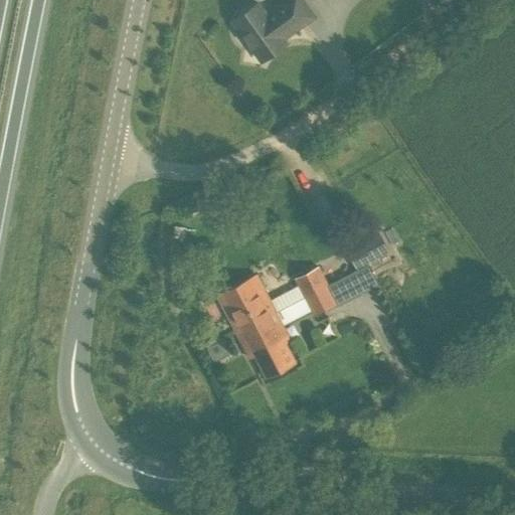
[(303,27),(292,11),(305,1),(304,0),(288,0),(269,14),(261,3),(235,21),(264,61),(289,43),(286,39),(303,27)]
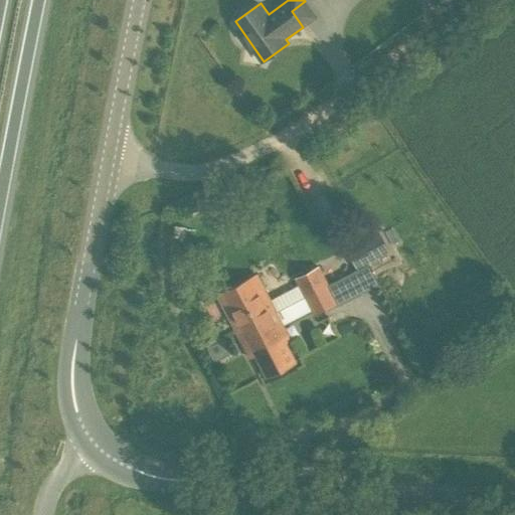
[(304,297),(329,285),(319,266),(294,279),(304,297)]
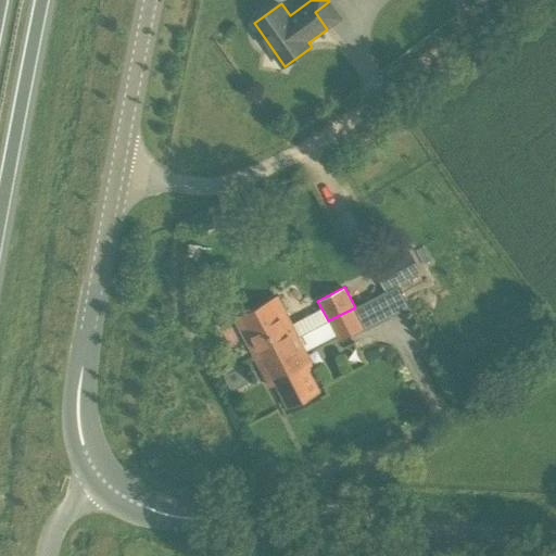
[(278,297),(235,319),(252,354),(265,348),(267,353),(278,348),(277,344),(280,343),(292,337),(298,335),(278,297)]
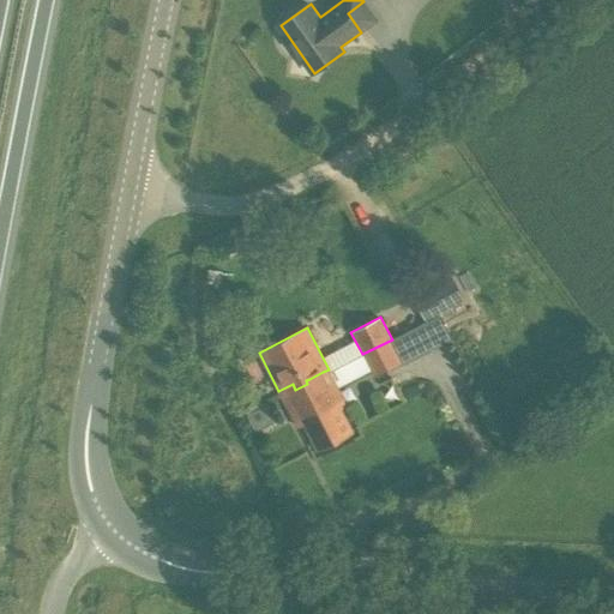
[(362,354),(374,377),(404,361),(392,339),(362,354)]
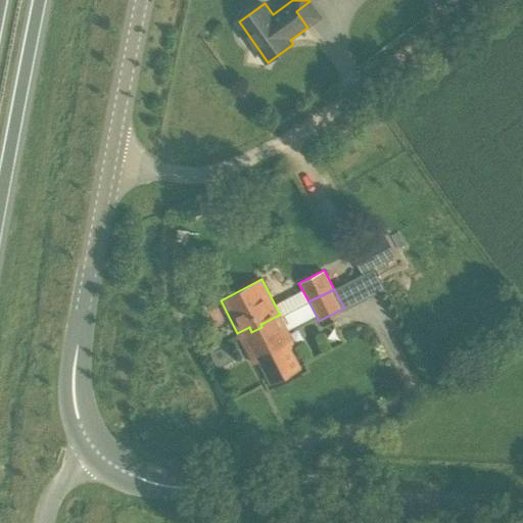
[(249,327),(237,333),(242,342),(253,364),(257,362),(269,384),(300,368),(290,347),(295,344),(293,341),(288,331),(286,328),(282,318),(280,315),(275,317),(264,323),(260,324),(262,327),(251,332),(249,327)]
